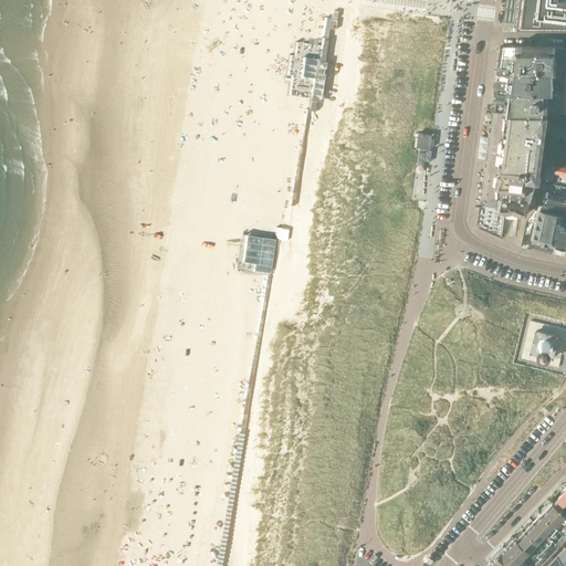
[(565,0),(507,0),(505,21),(516,22),(516,24),(565,24),(565,0)]
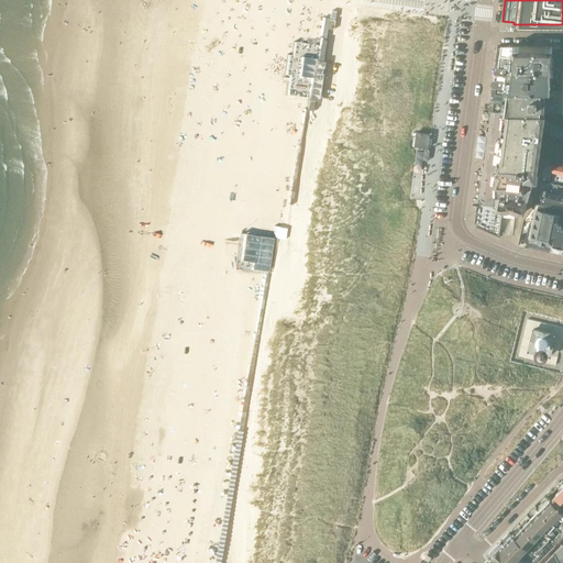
[(327,41),(319,40),(316,61),(298,58),(296,78),(310,80),(307,99),(320,101),(326,62),(323,62),(327,41)]
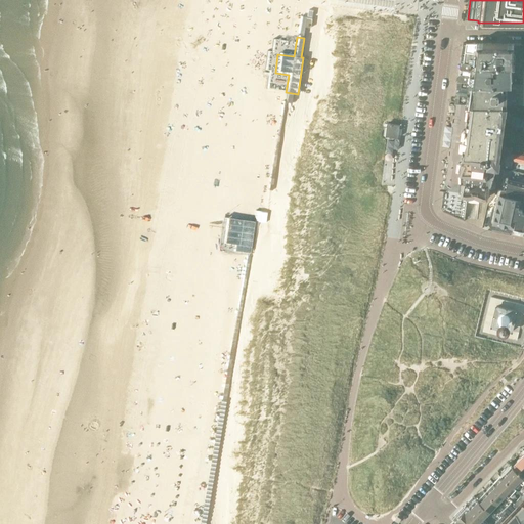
[(462,44),(460,64),(474,64),(476,64),(491,64),(506,64),(512,64),(512,44),(507,44),(491,44),(485,44),(477,44),(464,44),(462,44)]
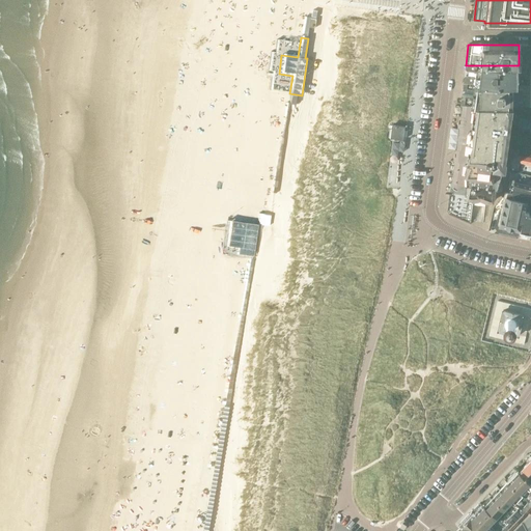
[(512,103),(512,107),(529,107),(530,107),(530,45),(528,45),(528,66),(529,66),(528,83),(528,86),(519,85),(512,86),(512,90),(512,103)]
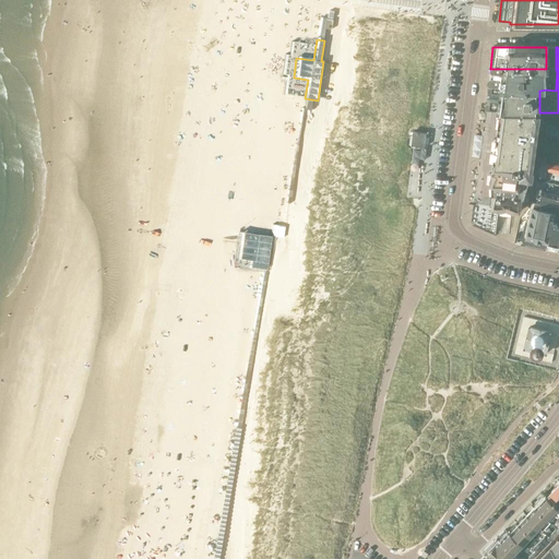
[(546,47),(546,69),(548,69),(556,70),(556,47),(546,47)]
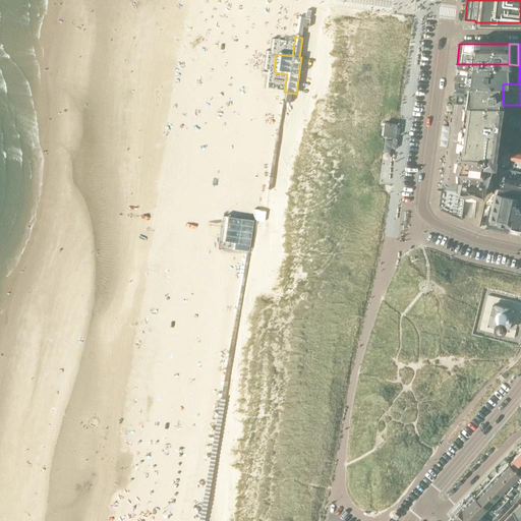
[(455,75),(454,81),(470,84),(500,84),(503,84),(509,83),(509,81),(509,68),(509,65),(511,65),(511,64),(509,64),(503,64),(488,64),(473,64),(471,64),(457,64),(456,68),(457,70),(469,71),(468,73),(468,76),(462,75),(457,74),(455,75)]
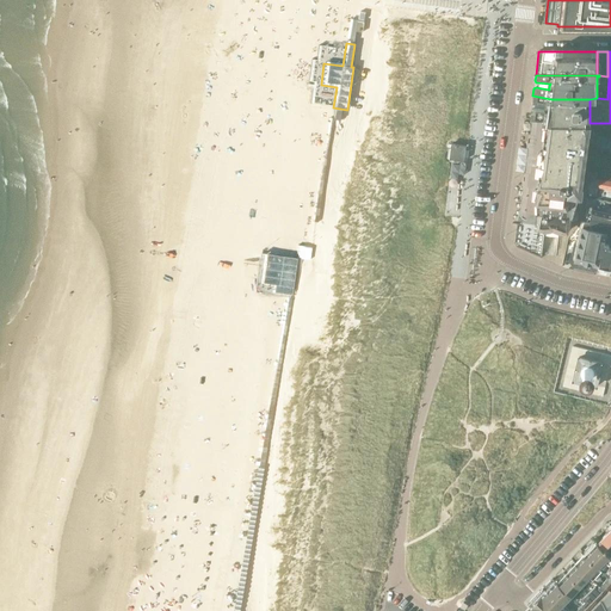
[(531,109),(530,122),(531,123),(545,123),(587,123),(590,123),(590,118),(590,104),(590,99),(586,99),(551,99),(532,96),(532,105),(548,107),(547,111),(531,109)]
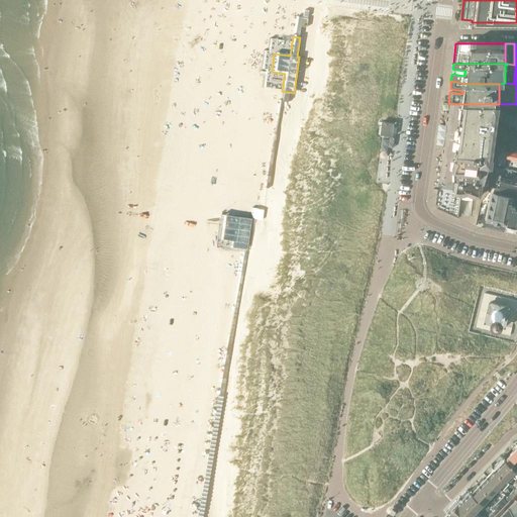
[(442,158),(439,183),(445,187),(451,182),(454,182),(454,192),(461,193),(458,216),(471,218),(474,195),(481,196),(484,185),(489,184),(487,174),(489,168),(497,104),(461,104),(449,104),(448,114),(446,113),(445,125),(446,125),(444,146),(442,145),(440,158),(442,158)]
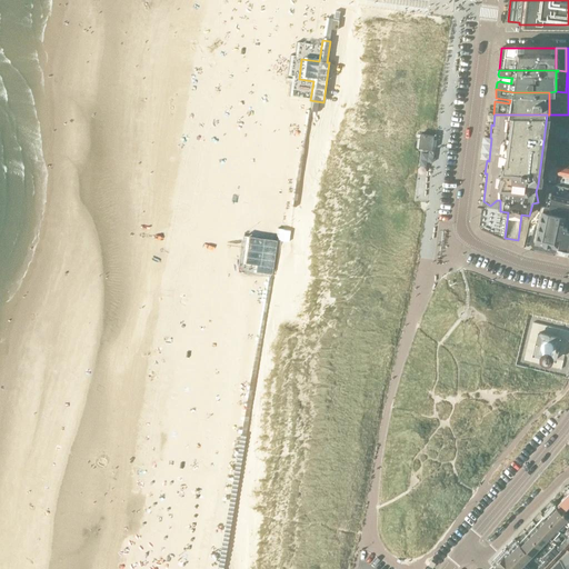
[(555,136),(565,137),(566,128),(557,127),(555,136)]
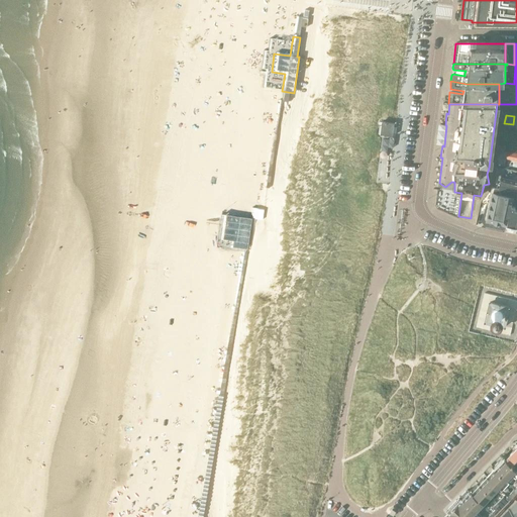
[(377,134),(389,136),(391,124),(378,122),(377,134)]
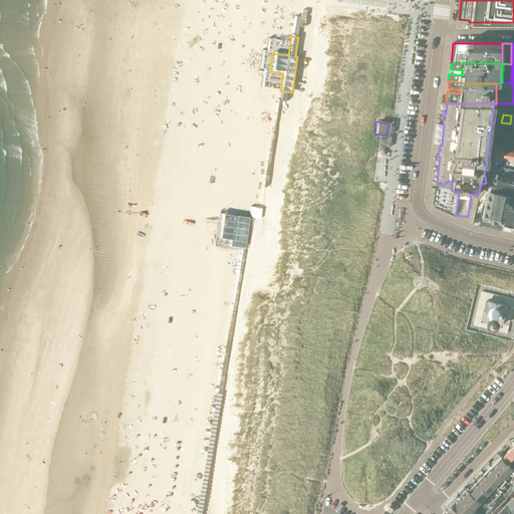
[(513,153),(504,152),(503,159),(513,160),(513,153)]
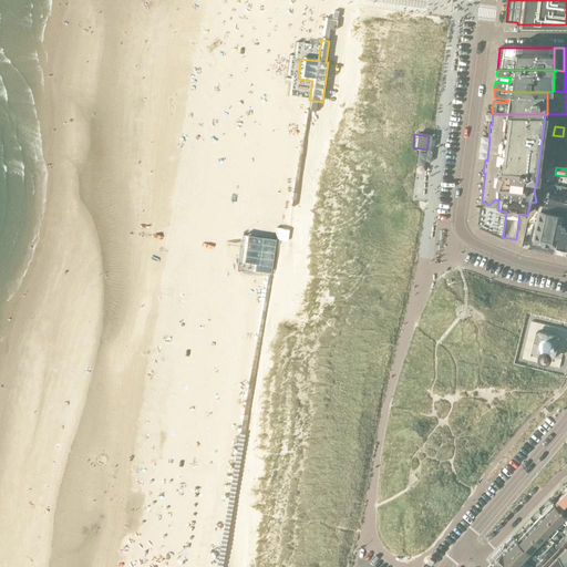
[(540,205),(540,207),(566,208),(566,198),(552,196),(550,198),(549,206),(542,205),(540,205)]
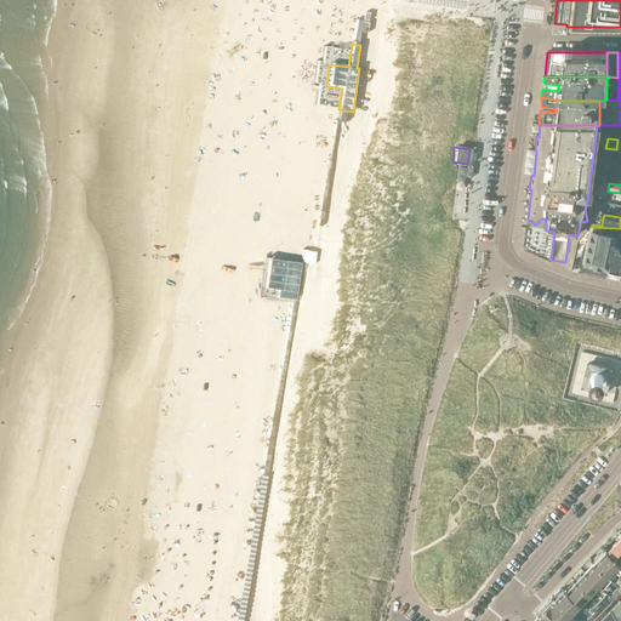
[(610,275),(613,277),(620,234),(620,228),(592,227),(591,231),(587,249),(585,249),(580,267),(577,268),(581,273),(584,272),(605,277),(607,273),(611,274),(610,275)]
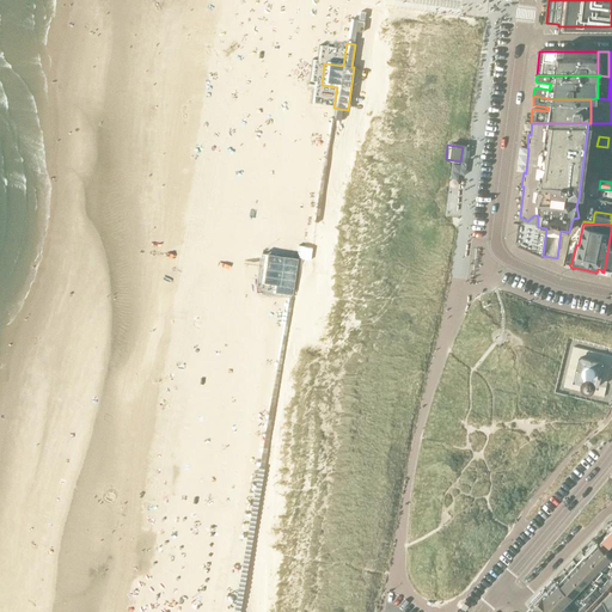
[(269,294),(288,297),(293,261),(261,257),(257,286),(270,287),(269,294)]
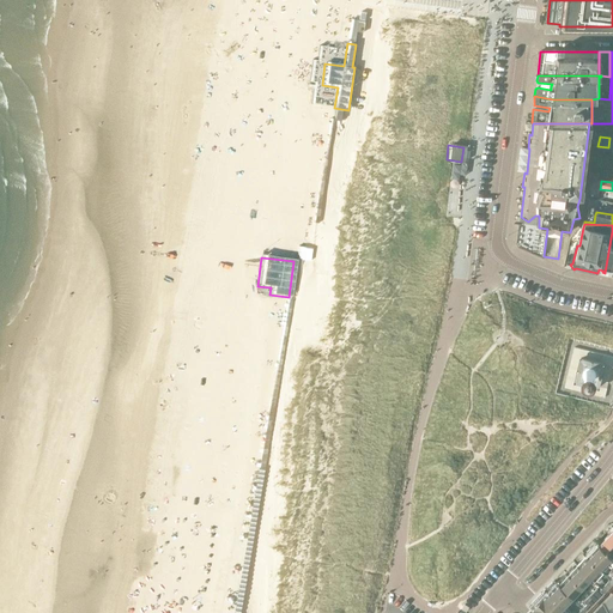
[(605,399),(612,365),(612,357),(575,349),(565,389),(605,399)]
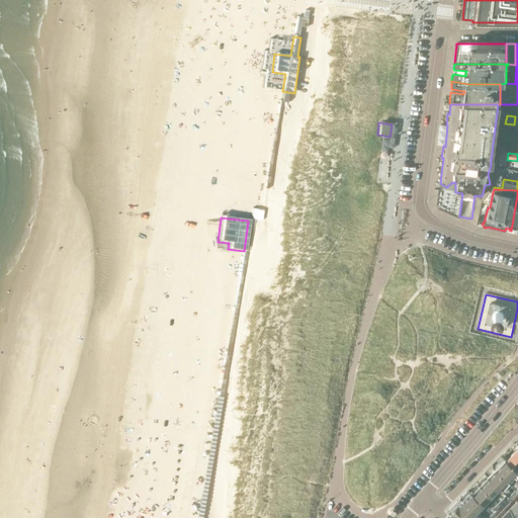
[(517,449),(507,461),(517,471),(517,449)]
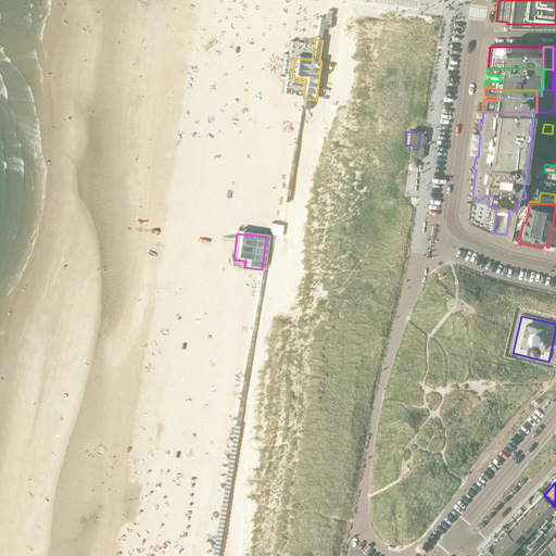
[(542,493),(532,504),(555,527),(555,506),(544,495),(542,493)]
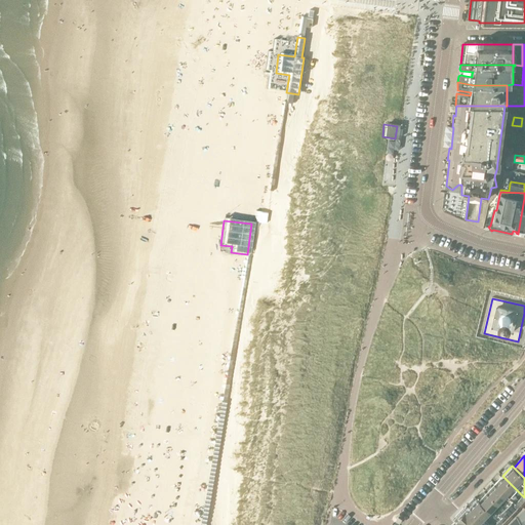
[(524,497),(502,476),(494,484),(520,508),(524,502),(524,497)]
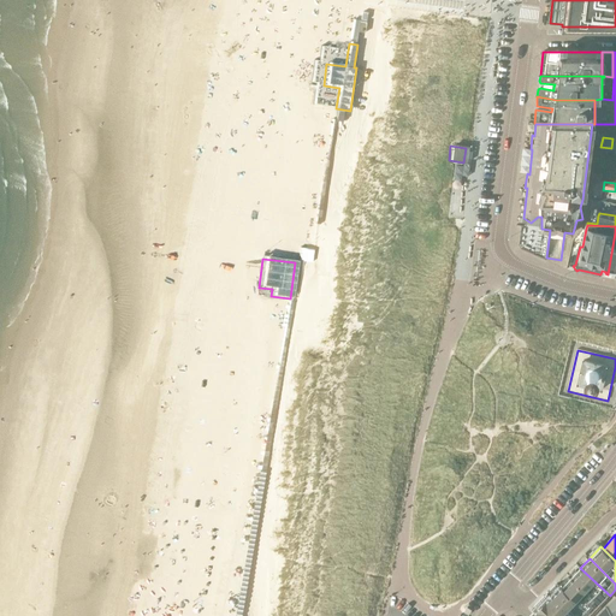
[(580,568),(570,578),(600,606),(610,596),(580,568)]
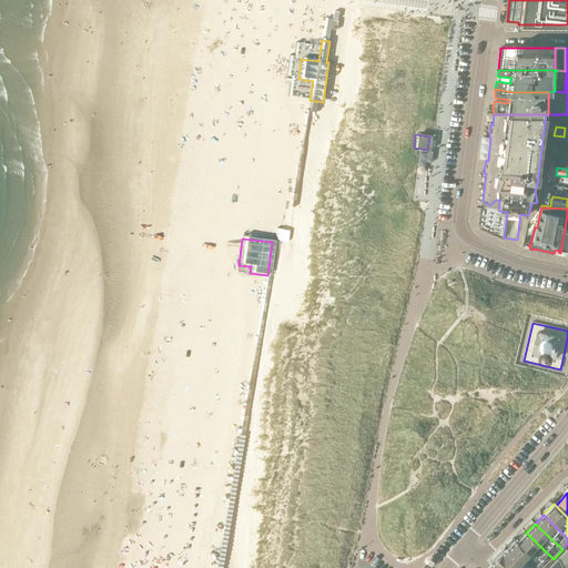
[(526,533),(517,541),(545,567),(554,559),(526,533)]
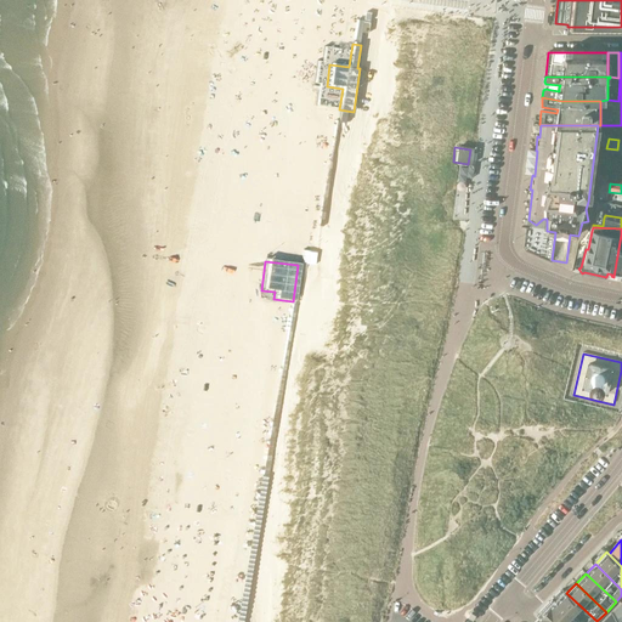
[(563,589),(537,616),(543,621),(597,621),(566,593),(566,594),(563,589)]
